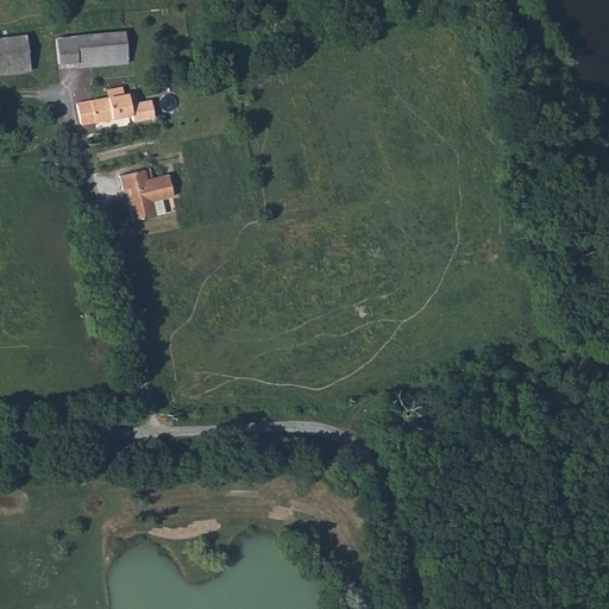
[(127,61),(125,31),(75,36),(77,60),(77,66),(127,61)]
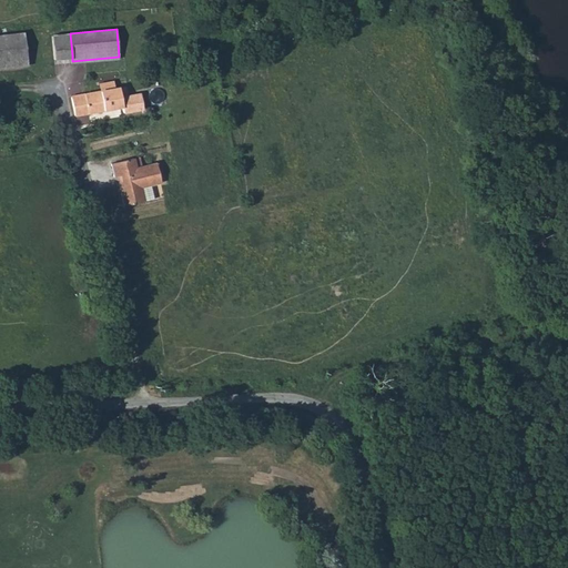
[(0,69),(27,66),(22,31),(0,33),(0,69)]
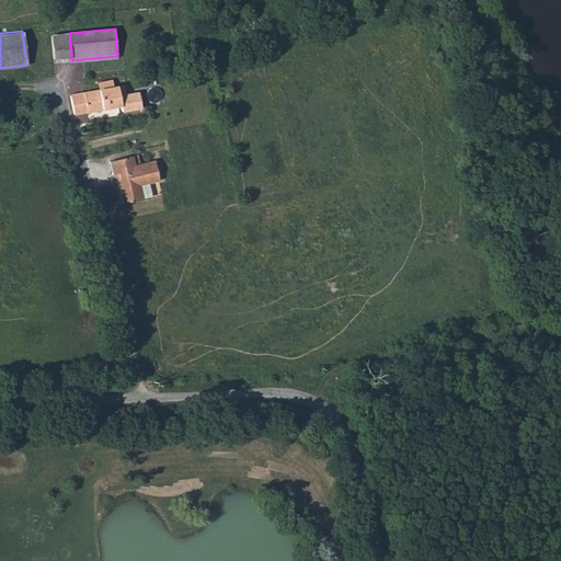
[(71,55),(69,33),(53,34),(54,56),(71,55)]
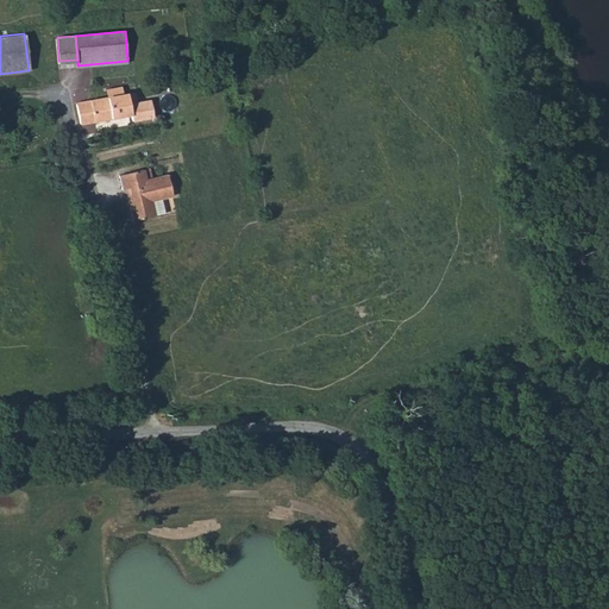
[(81,125),(131,114),(129,105),(137,102),(135,93),(127,95),(126,93),(124,93),(123,88),(106,92),(107,96),(76,104),(81,125)]
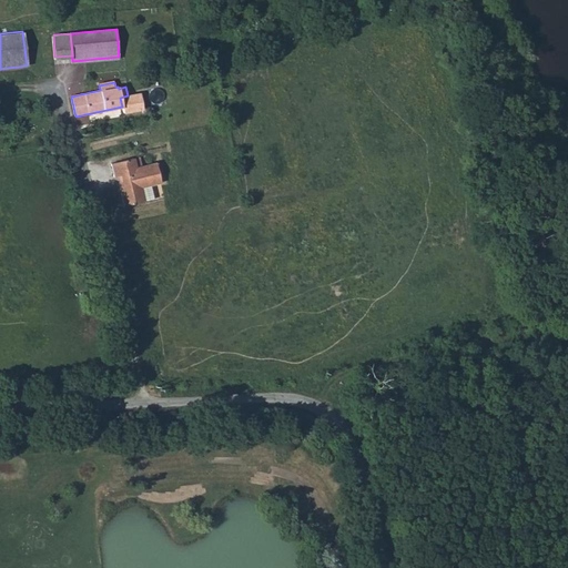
[(128,95),(120,98),(122,107),(124,115),(143,111),(139,93),(128,95)]
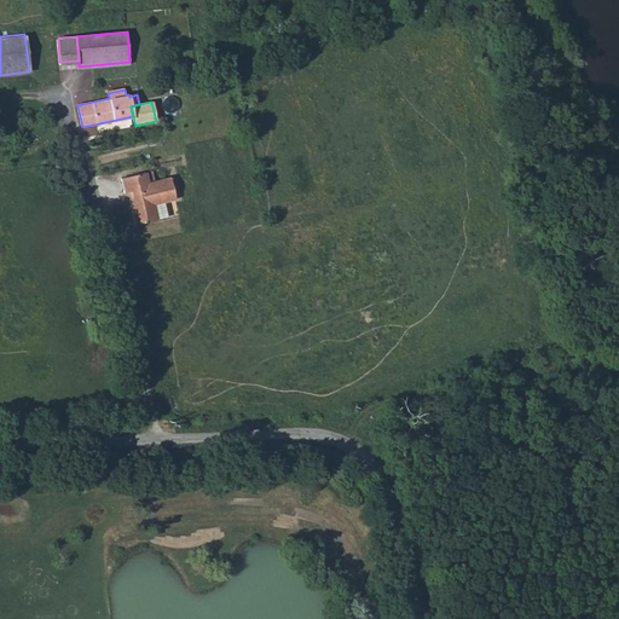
[(177,200),(171,177),(148,181),(146,172),(120,178),(123,192),(127,191),(136,226),(169,219),(166,202),(177,200)]
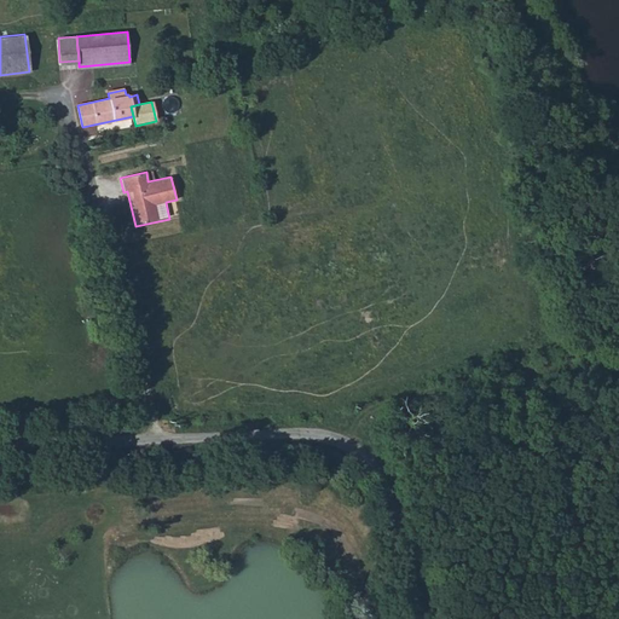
All buildings are outlined.
